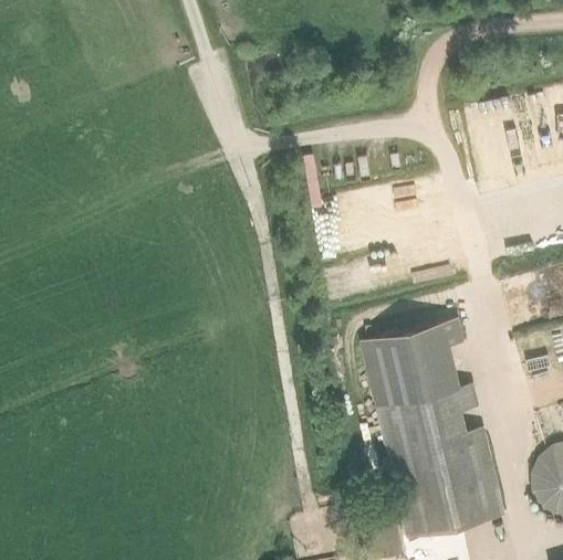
[(562,95),(539,97),(540,122),(562,120),(562,95)]
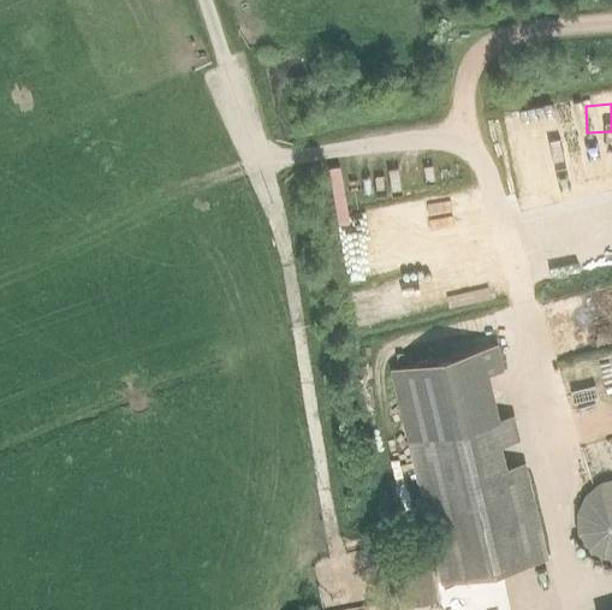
[(578,142),(570,106),(540,113),(548,150),(578,142)]
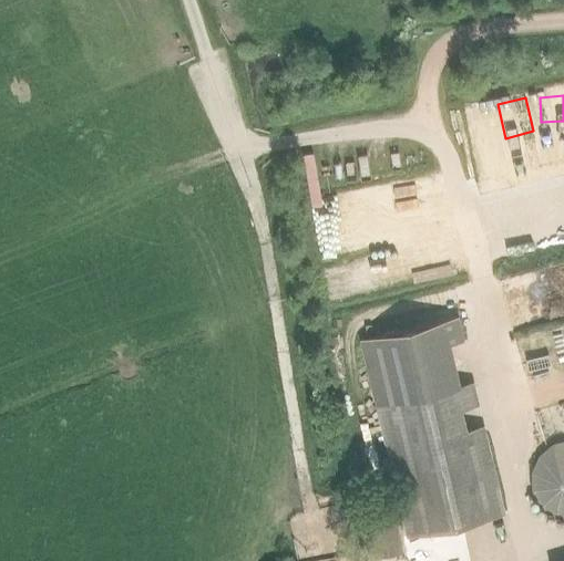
[(329,190),(381,177),(376,155),(322,168),(329,190)]
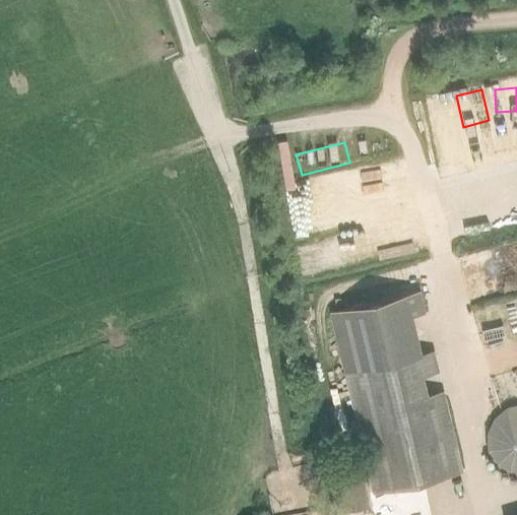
[(332,316),(375,497),(466,475),(447,392),(433,395),(429,379),(443,376),(437,352),(424,356),(414,320),(429,317),(423,295),(332,316)]
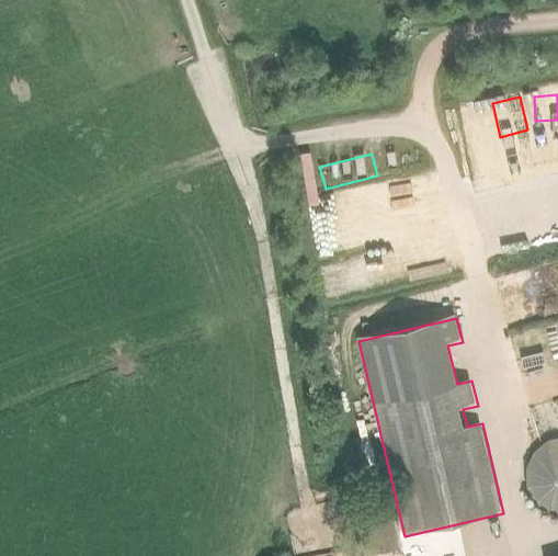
[(557,476),(549,444),(545,446),(543,449),(541,451),(539,452),(537,454),(535,457),(533,461),(532,463),(531,465),(530,468),(528,471),(528,474),(528,476),(527,479),(527,480),(528,485),(528,487),(530,490),(530,492),(531,496),(532,498),(533,500),(535,503),(536,506),(538,508),(541,510),(544,512),(547,514),(549,517),(553,518),(557,520),(557,476)]
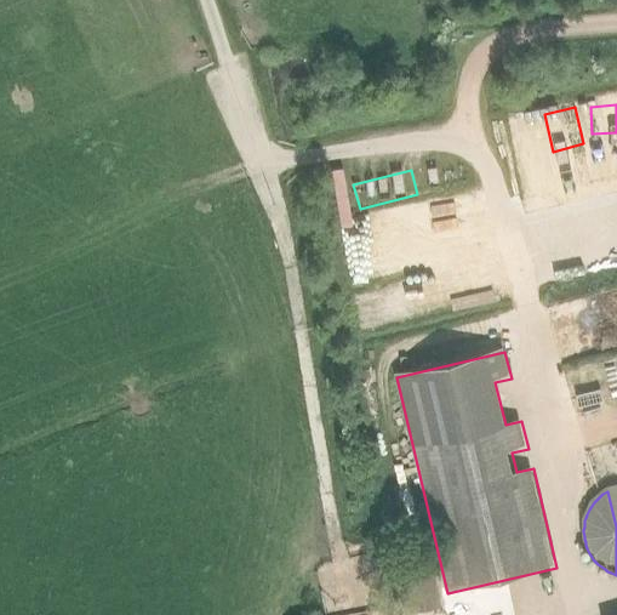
[(432,544),(401,548),(411,614),(443,609),(432,544)]
